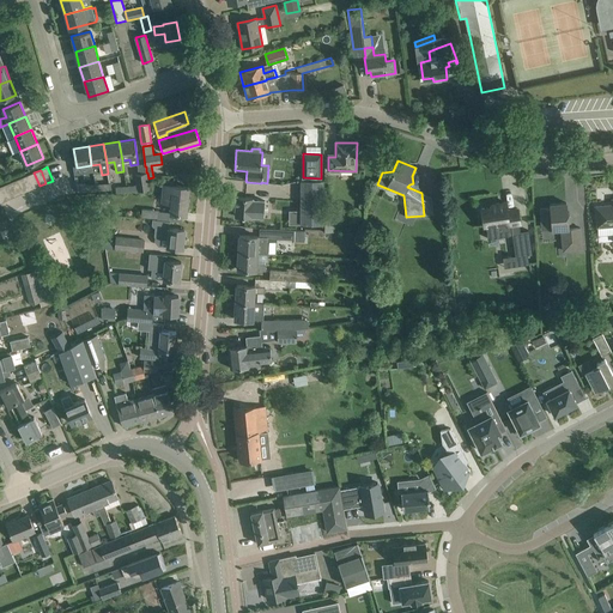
[(40,186),(34,173),(26,175),(32,189),(40,186)]
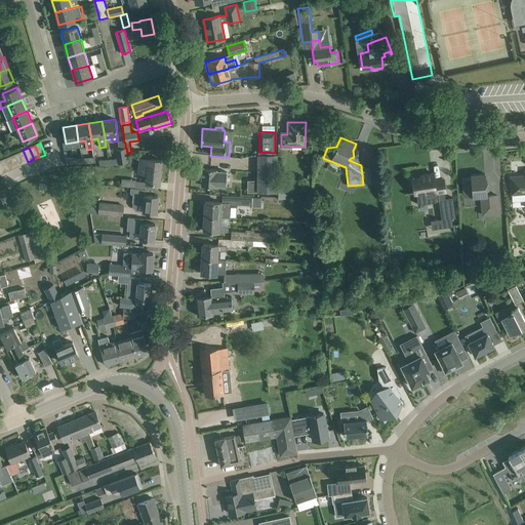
[(108,160),(109,164),(118,164),(128,162),(127,153),(126,148),(125,148),(116,150),(117,159),(108,159),(108,160)]
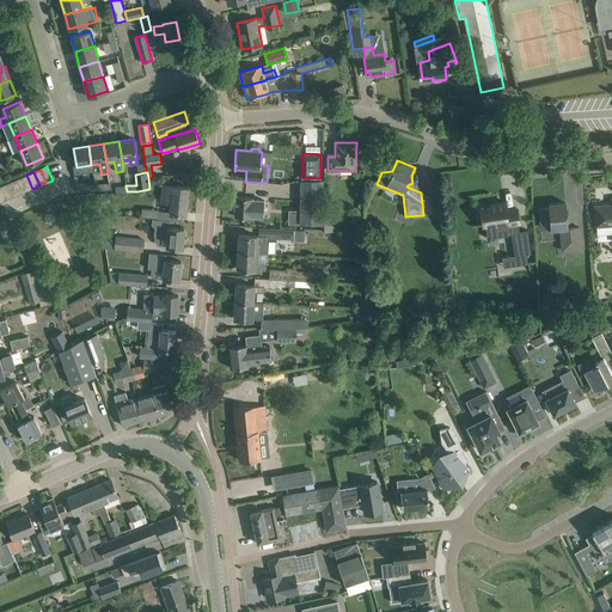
[(32,189),(26,175),(20,178),(26,191),(32,189)]
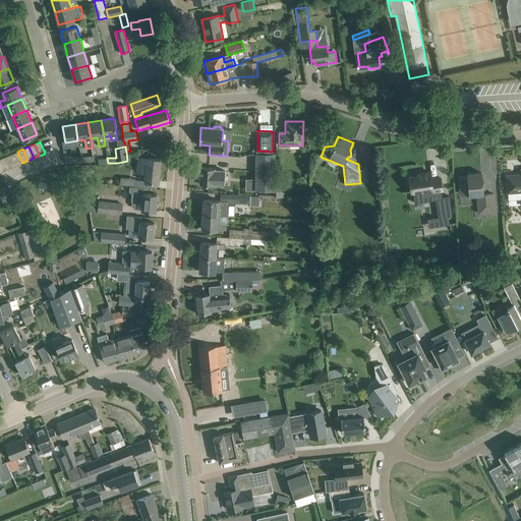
[(22,163),(17,152),(11,154),(16,165),(22,163)]
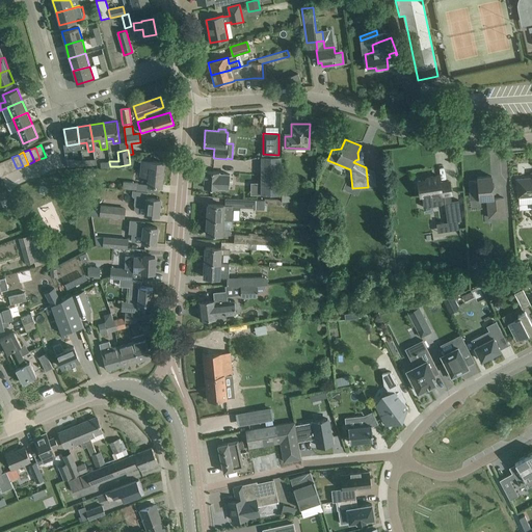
[(17,168),(11,157),(6,159),(10,171),(17,168)]
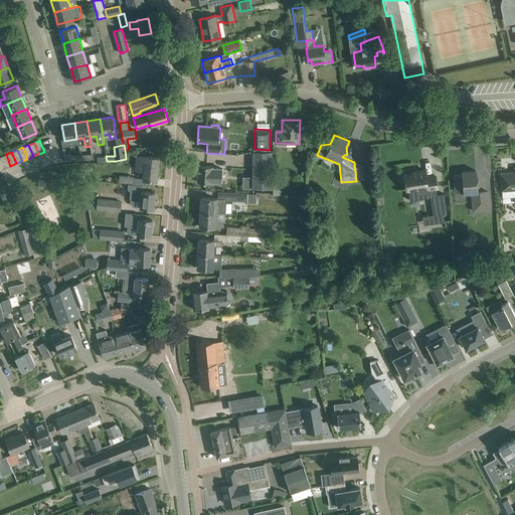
[(252,152),(252,162),(252,188),(272,188),(272,152),(252,152)]
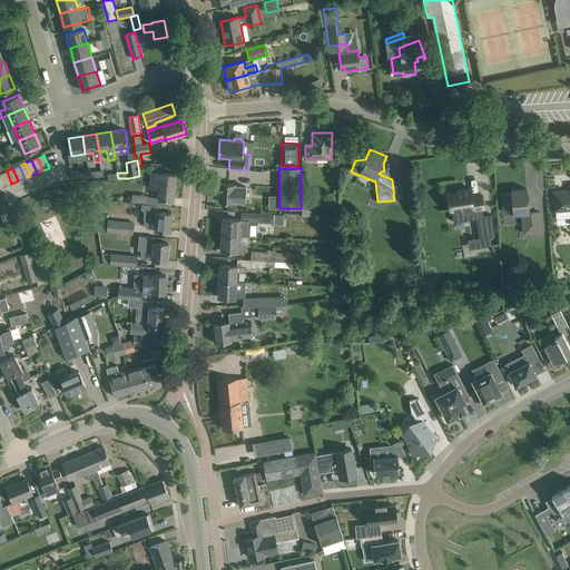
[(6,186),(11,184),(7,170),(0,174),(6,186)]
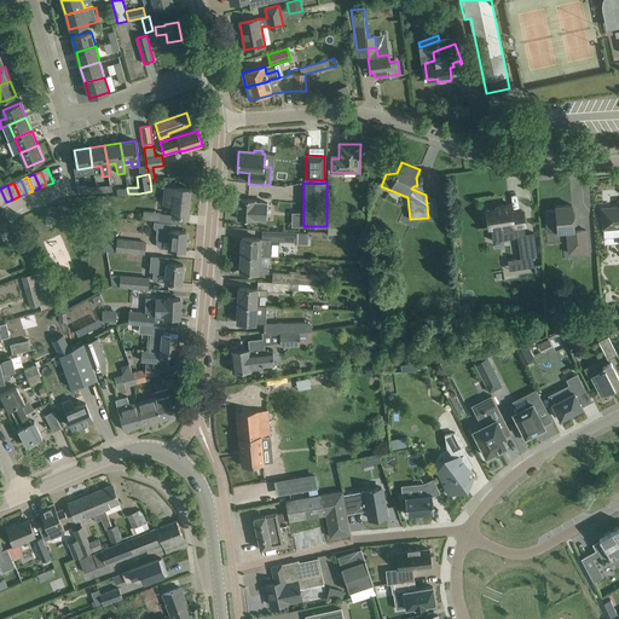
[(172,215),(175,217),(187,217),(190,189),(165,186),(163,204),(173,206),(172,215)]
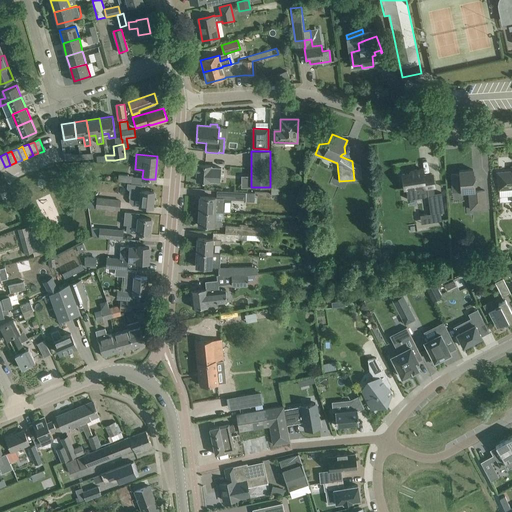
[(220,174),(221,166),(211,165),(197,164),(196,181),(210,182),(220,182),(220,174)]
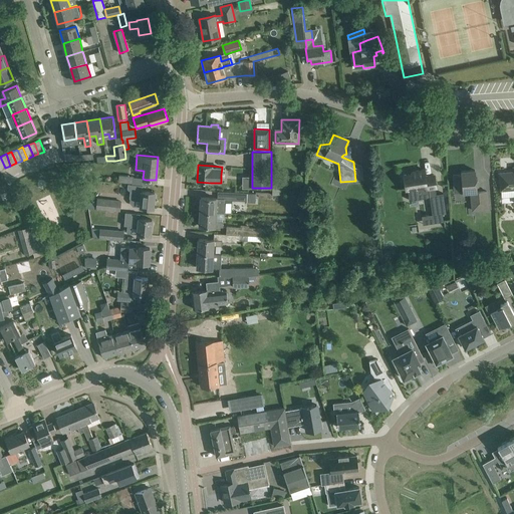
[(417,173),(404,175),(406,189),(408,189),(409,199),(433,196),(435,215),(446,213),(443,193),(437,194),(436,188),(436,187),(435,175),(425,177),(424,170),(416,171),(417,173)]
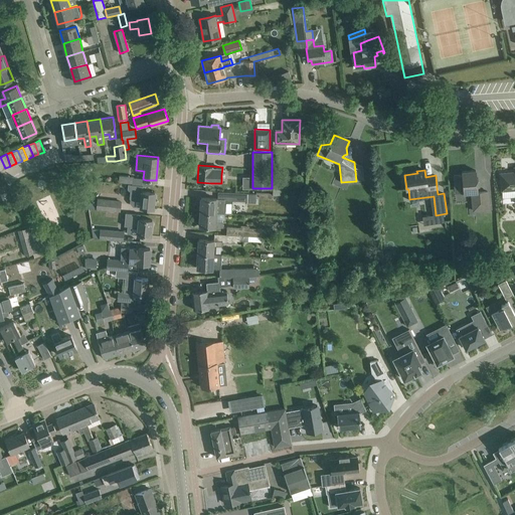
[(454,175),(455,185),(456,193),(464,192),(464,194),(471,193),(473,211),(489,210),(487,191),(478,192),(477,184),(479,184),(478,178),(477,178),(476,170),(462,172),(462,175),(454,175)]
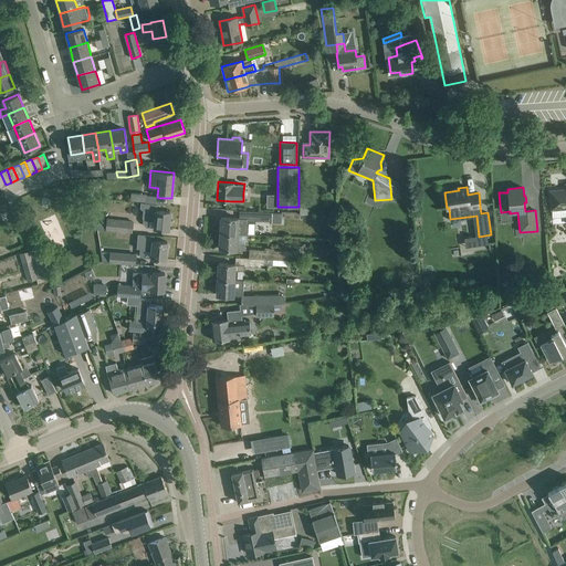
[(549,190),(552,210),(565,208),(565,187),(565,189),(549,190)]
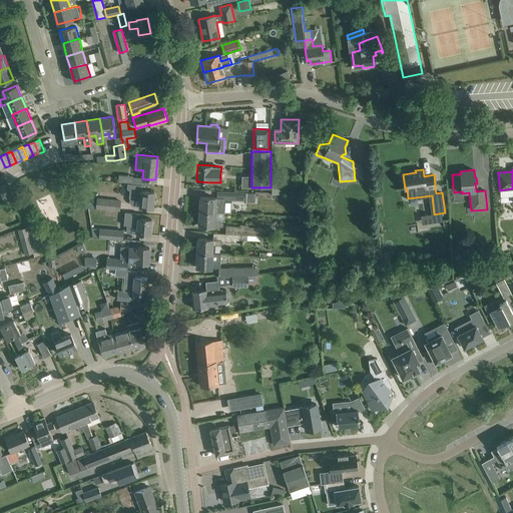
[(131,183),(140,184),(140,178),(133,177),(133,176),(119,174),(118,182),(132,183),(131,183)]
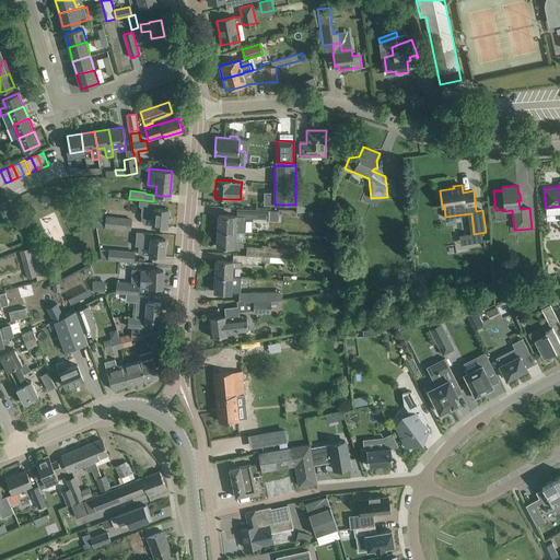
[(306,211),(306,196),(296,196),(296,211),(306,211)]
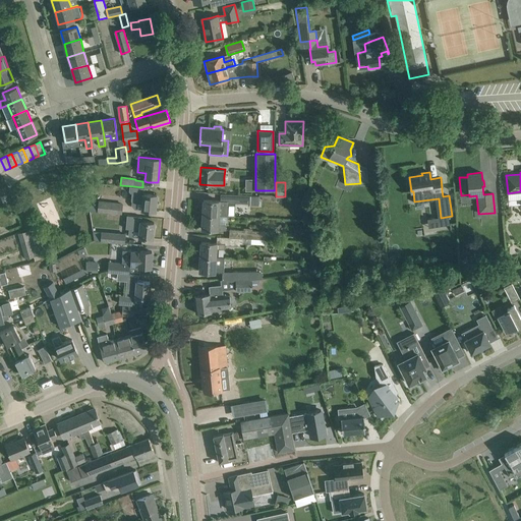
[(134,209),(155,211),(157,194),(143,193),(145,188),(142,187),(133,186),(129,186),(129,191),(130,193),(132,193),(131,201),(132,201),(131,206),(134,209)]
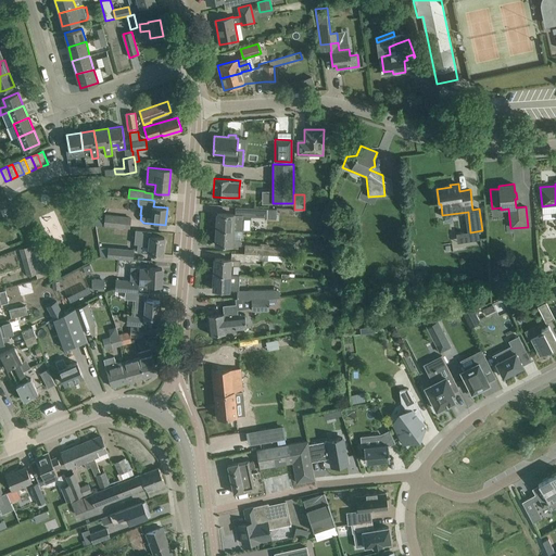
[(251,216),(267,217),(267,218),(276,219),(277,210),(267,209),(252,207),(251,216)]
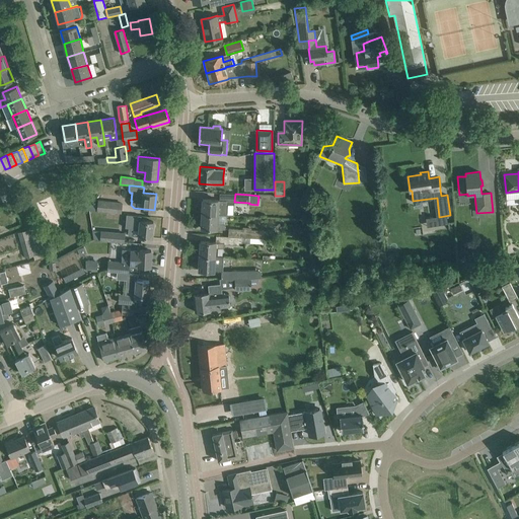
[(226,215),(227,206),(226,206),(226,201),(218,200),(203,199),(202,214),(217,215),(226,215)]
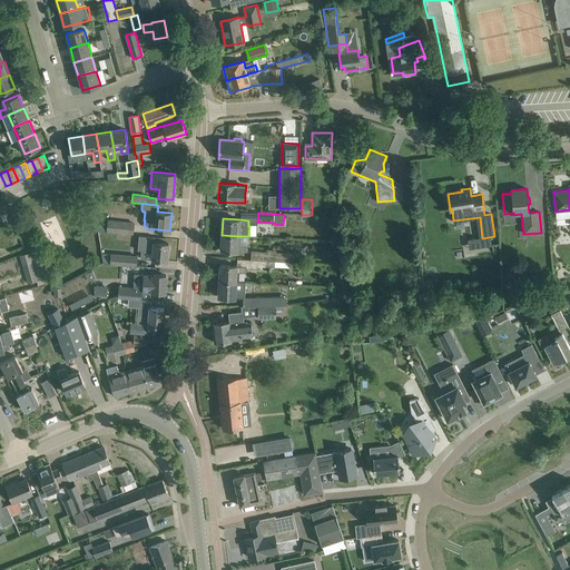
[(108,219),(107,231),(133,234),(134,223),(108,219)]
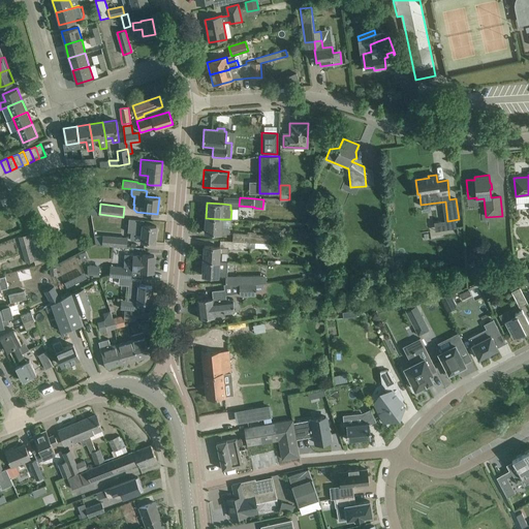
[(221,219),(206,218),(205,232),(220,234),(229,234),(229,228),(221,227),(221,219)]
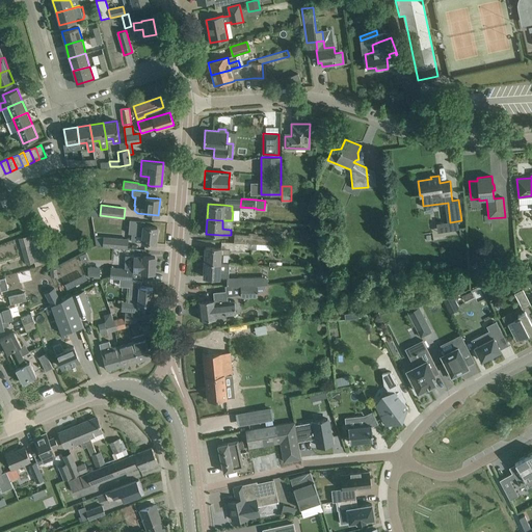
[(129,220),(128,234),(131,234),(140,235),(140,241),(141,241),(141,242),(156,244),(157,227),(143,225),(144,221),(129,220)]
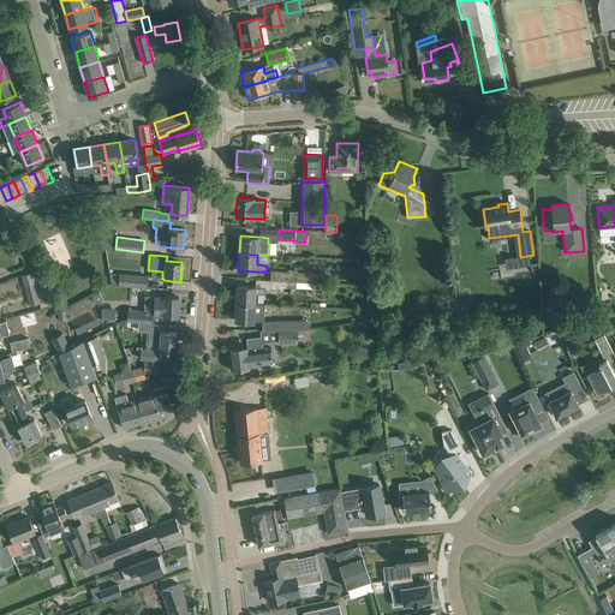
[(312,282),(314,273),(298,272),(298,269),(288,268),(288,272),(272,270),(270,280),(297,281),(312,282)]
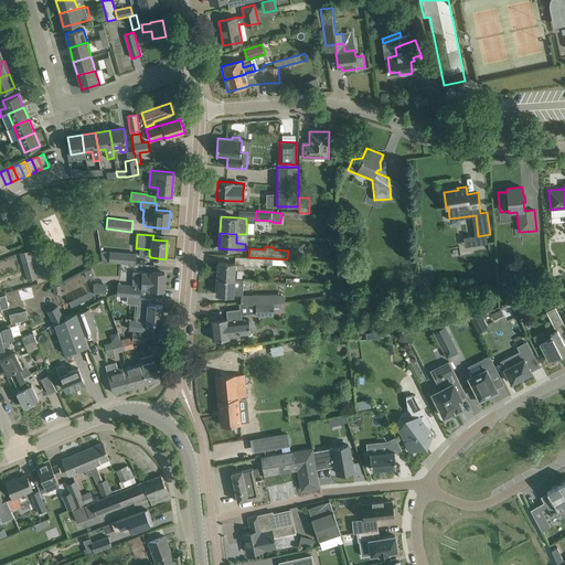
[(136,254),(99,251),(100,260),(135,264),(136,254)]
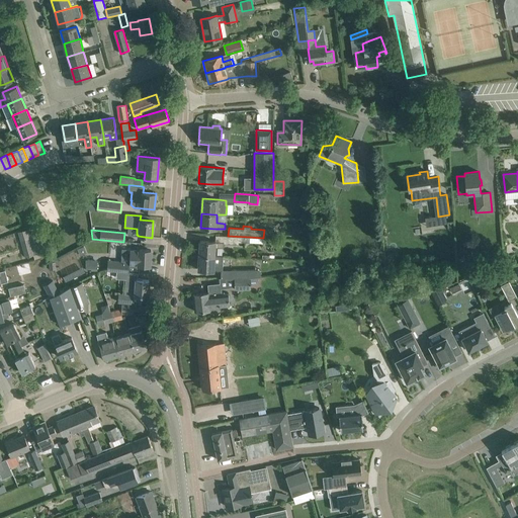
[(250,243),(250,237),(228,236),(227,244),(242,245),(242,243),(250,243)]
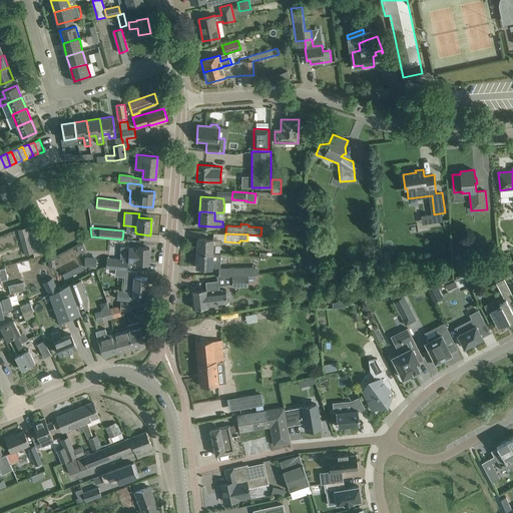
[(21,239),(25,254),(33,252),(29,237),(21,239)]
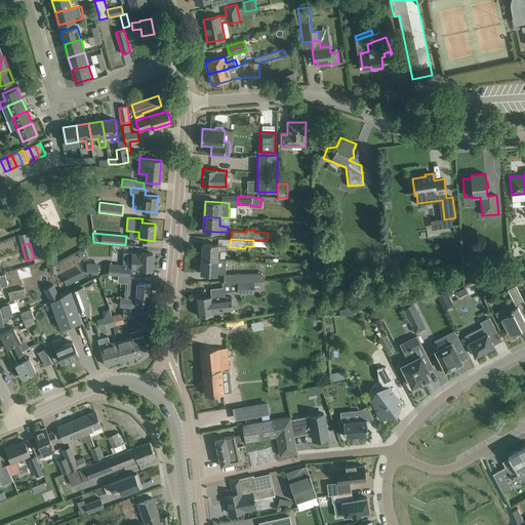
[(203,244),(202,258),(216,259),(217,250),(226,251),(227,245),(203,244)]
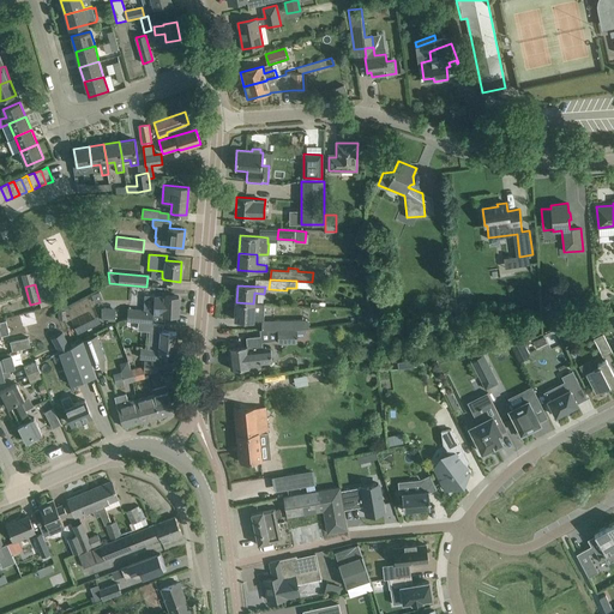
[(145,295),(145,309),(154,311),(154,314),(178,315),(179,296),(145,295)]
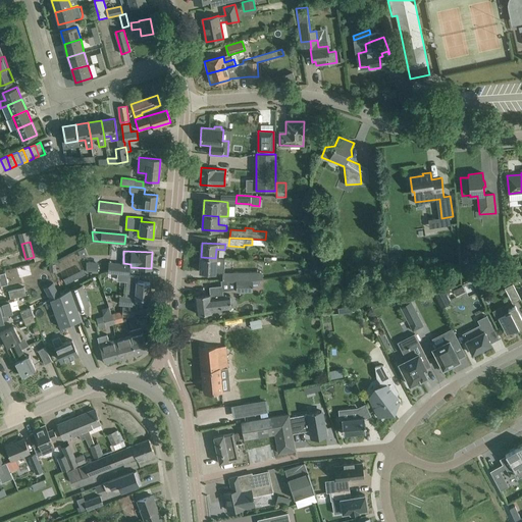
[(224,273),(225,258),(215,258),(201,257),(200,271),(224,273)]
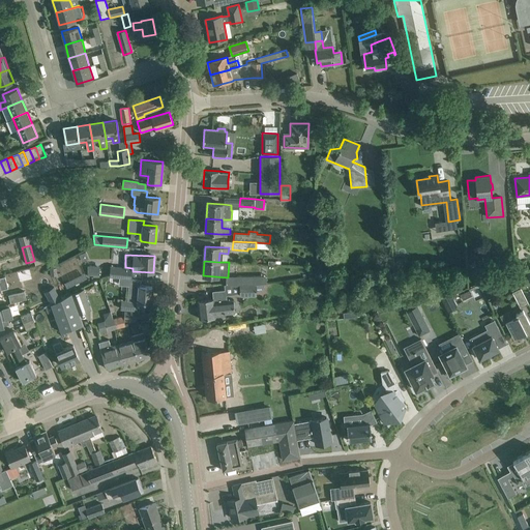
[(403,263),(393,264),(395,278),(405,277),(403,263)]
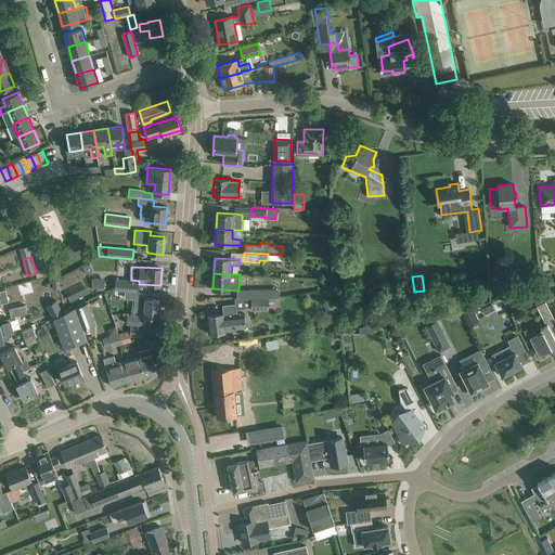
[(500,276),(492,281),(499,292),(506,287),(500,276)]
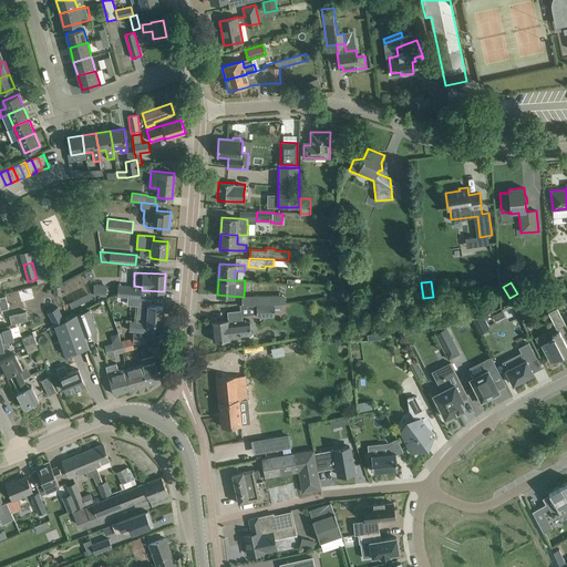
[(117,297),(141,298),(142,287),(119,285),(117,297)]
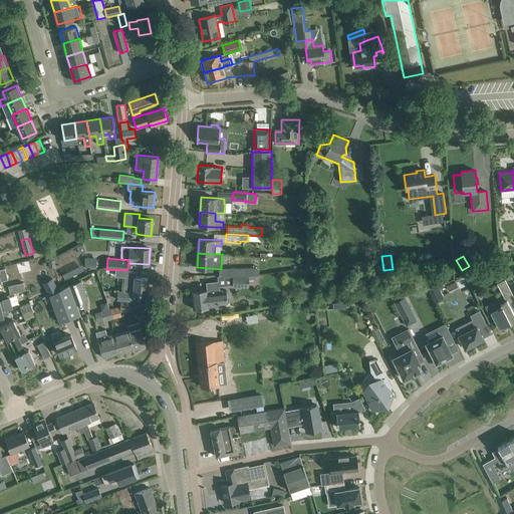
[(85,261),(85,269),(97,270),(97,261),(85,261)]
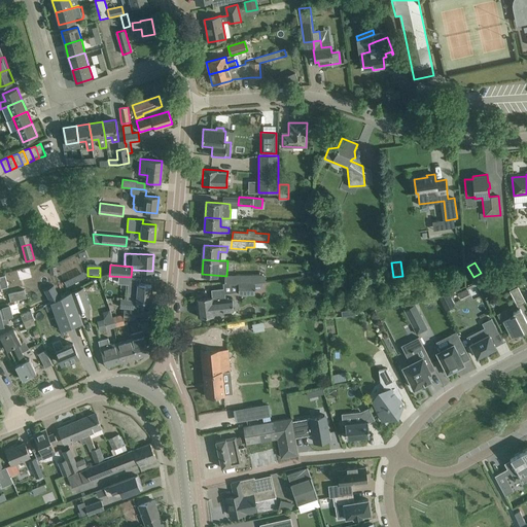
[(260,274),(235,275),(235,283),(252,283),(260,282),(260,274)]
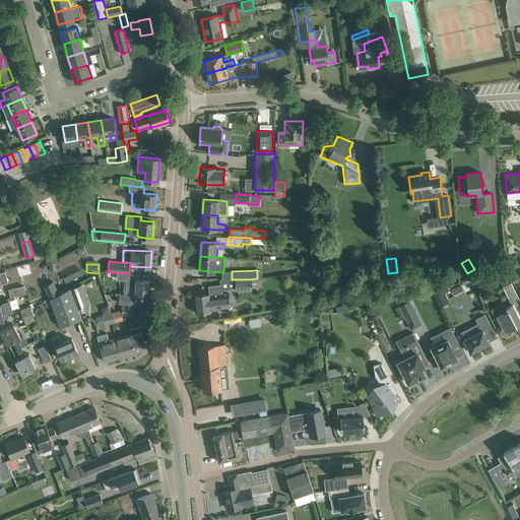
[(126,277),(125,296),(132,296),(148,298),(149,281),(135,280),(135,278),(126,277)]
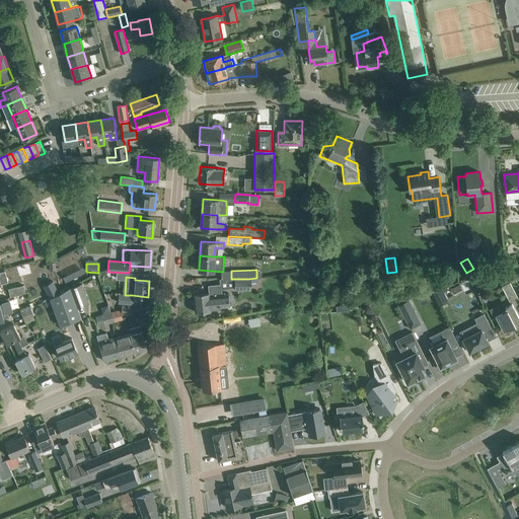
[(235,279),(235,290),(250,290),(250,279),(235,279)]
